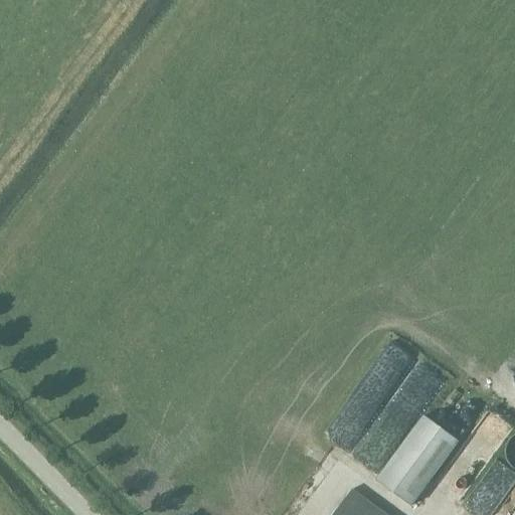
[(412,507),(460,443),(423,416),(376,481),(412,507)]
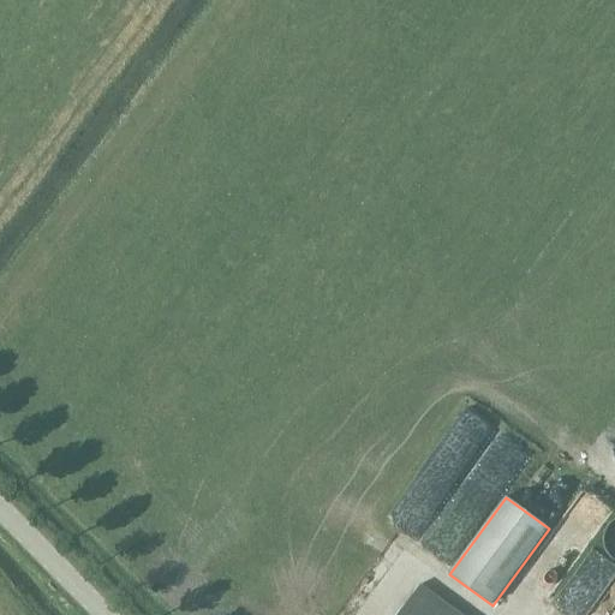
[(614,507),(611,509),(608,512),(602,520),(601,525),(599,530),(601,539),(605,548),(613,553),(614,553),(614,507)]
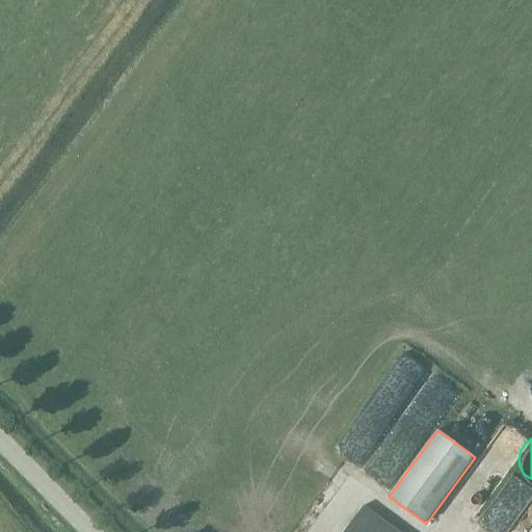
[(481,511),(502,526),(529,488),(509,474),(481,511)]
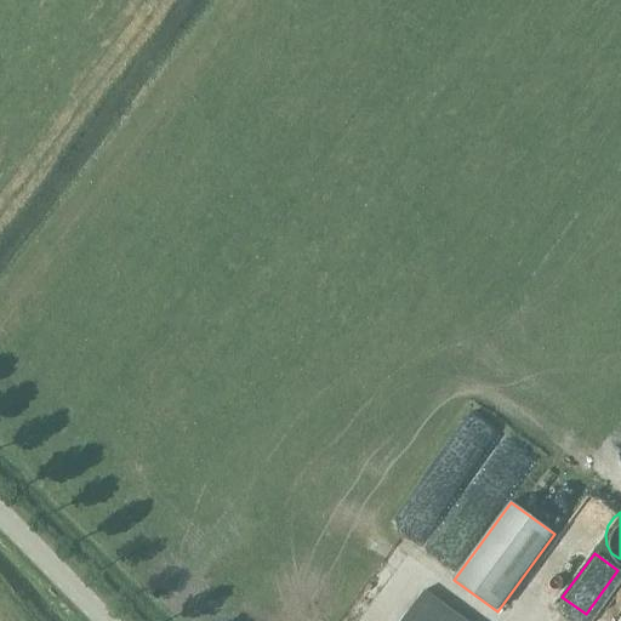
[(619,613),(620,608),(620,580),(607,605),(619,613)]
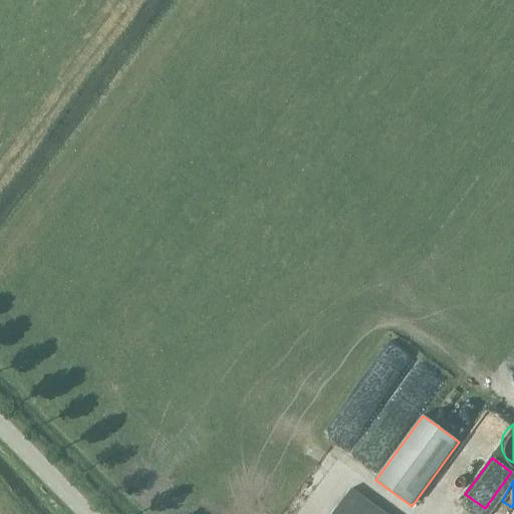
[(335,513),(386,513),(353,490),(335,513)]
